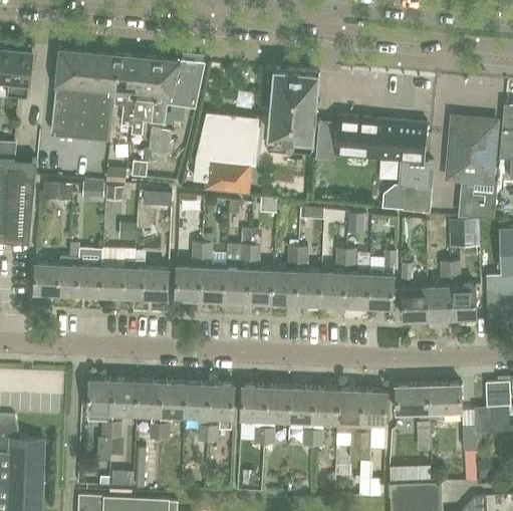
[(16,50),(0,48),(0,81),(6,82),(4,97),(27,99),(31,48),(16,47),(16,50)]
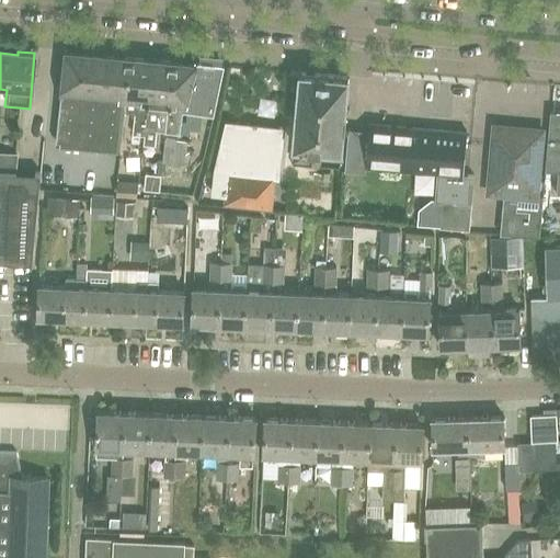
[(107,59),(88,57),(65,55),(56,145),(59,145),(59,148),(99,152),(107,59)]
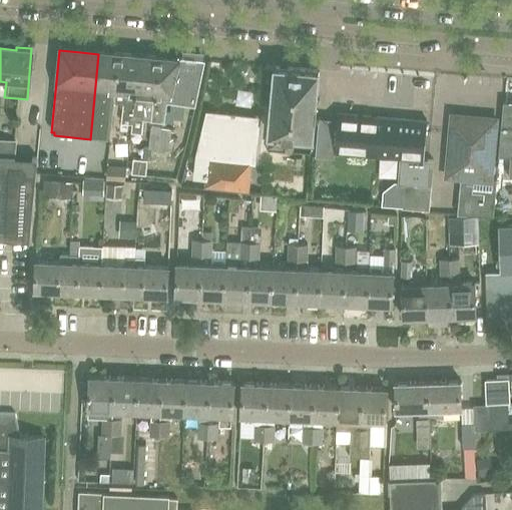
[(116,95),(120,56),(98,54),(90,139),(109,141),(113,95),(116,95)]
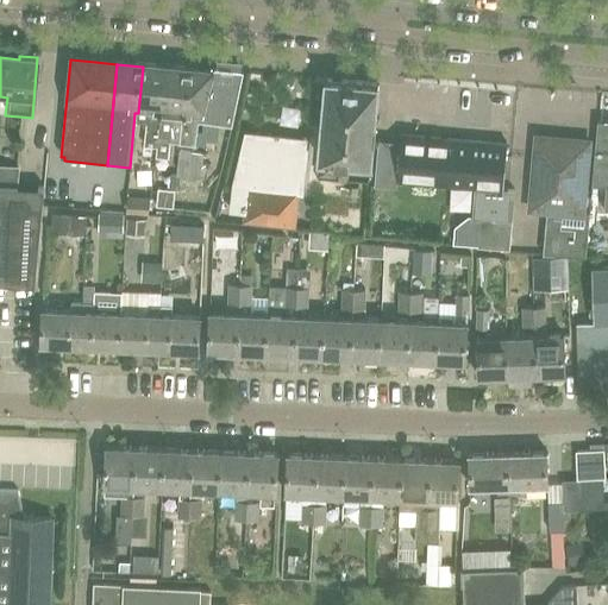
[(160,142),(165,68),(143,67),(138,113),(137,126),(146,126),(144,149),(158,150),(160,142)]
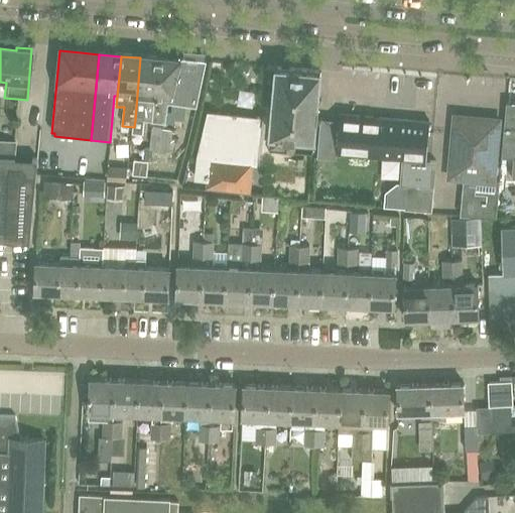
[(154,100),(159,59),(140,57),(135,120),(134,127),(133,135),(142,136),(143,123),(152,124),(154,100)]
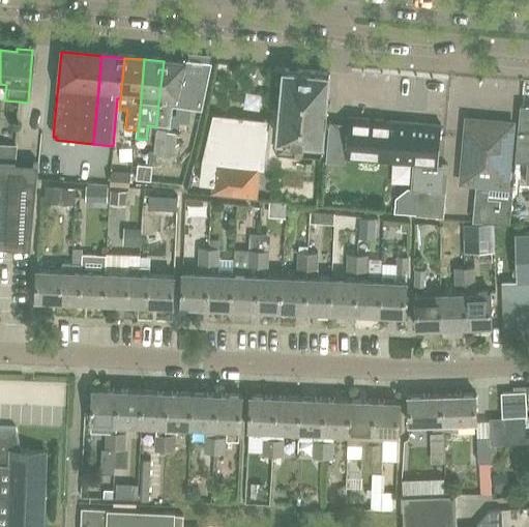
[(177,62),(164,61),(158,103),(156,127),(169,128),(171,109),(177,62)]
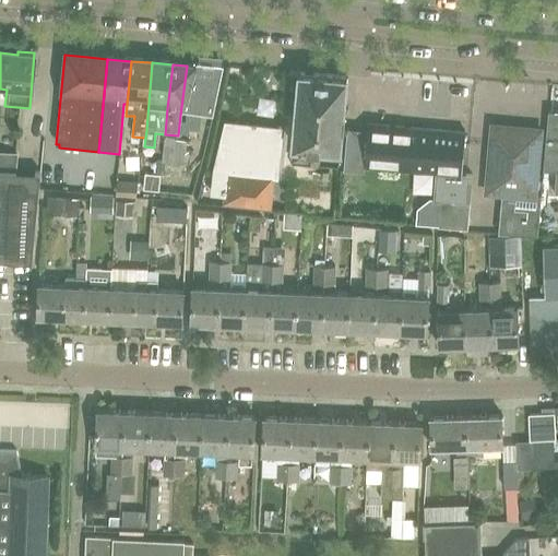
[(180,115),(211,117),(222,69),(187,66),(180,115)]
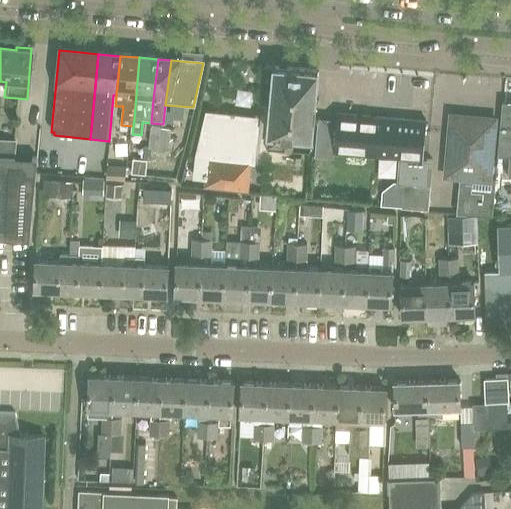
[(273,70),(265,148),(280,149),(282,137),(310,140),(317,74),(273,70)]
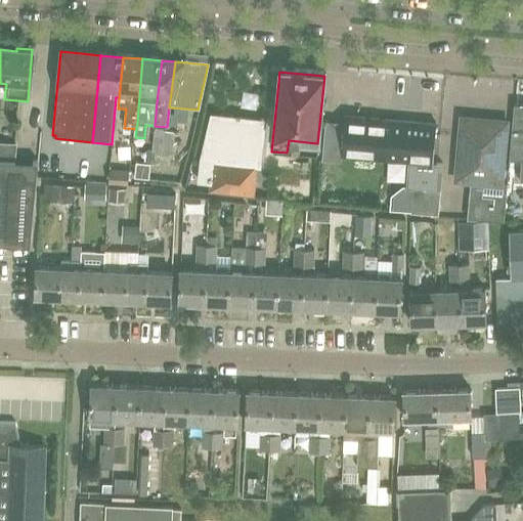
[(520,182),(522,182),(522,106),(513,105),(508,162),(521,163),(520,182)]
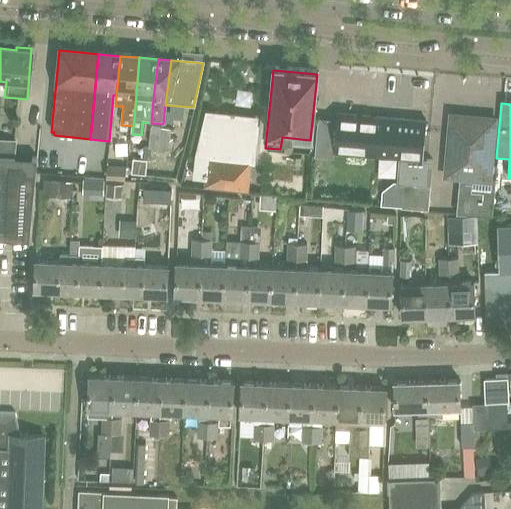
[(317,120),(314,158),(332,159),(333,154),(399,159),(397,186),(403,187),(430,189),(432,162),(422,161),(425,122),(336,115),(336,122),(317,120)]
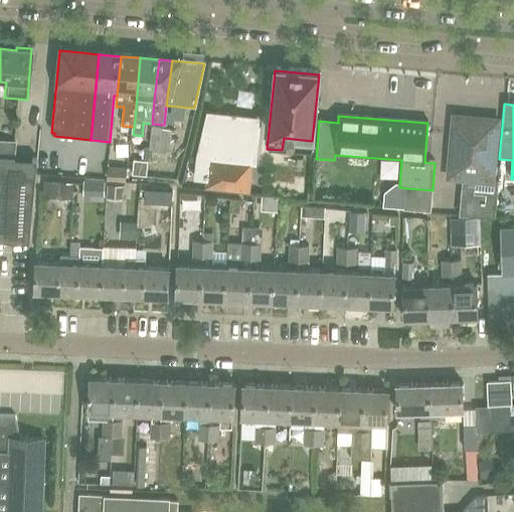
[(473,181),(475,182),(476,176),(492,177),(496,122),(474,120),(474,121),(468,121),(467,129),(452,128),(448,179),(473,181)]
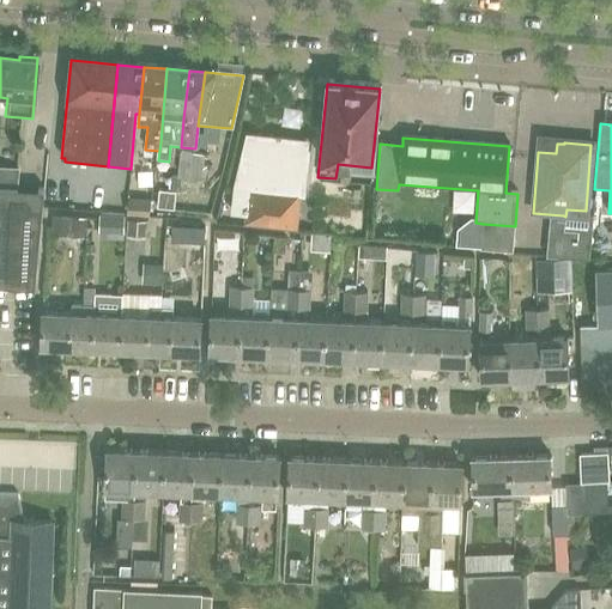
[(204,157),(180,153),(176,180),(200,183),(204,157)]
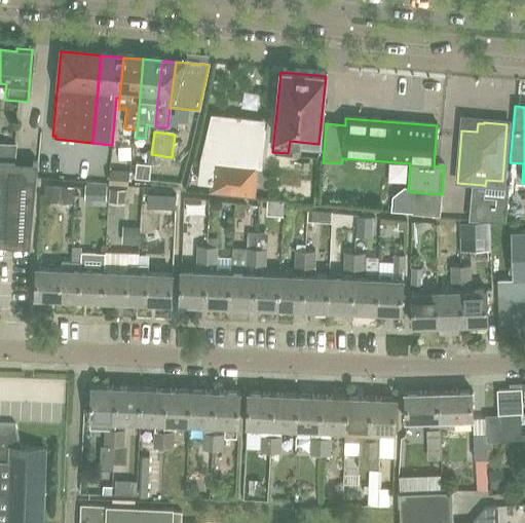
[(211,191),(252,196),(255,169),(253,169),(256,139),(219,135),(217,157),(202,155),(201,163),(200,162),(198,184),(212,185),(211,191)]
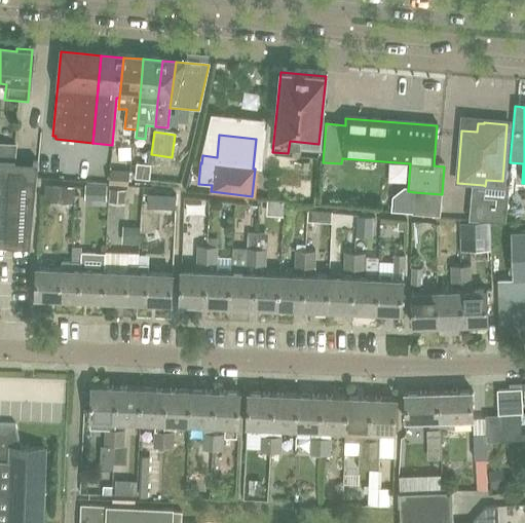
[(0,163),(13,163),(14,147),(0,146),(0,163)]
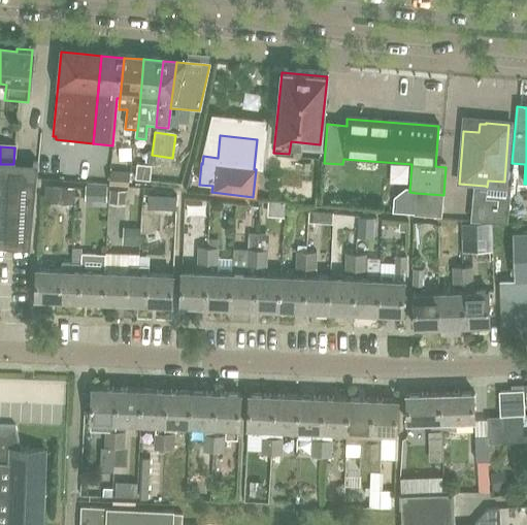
[(0,249),(29,251),(36,179),(37,166),(13,164),(0,164),(0,249)]
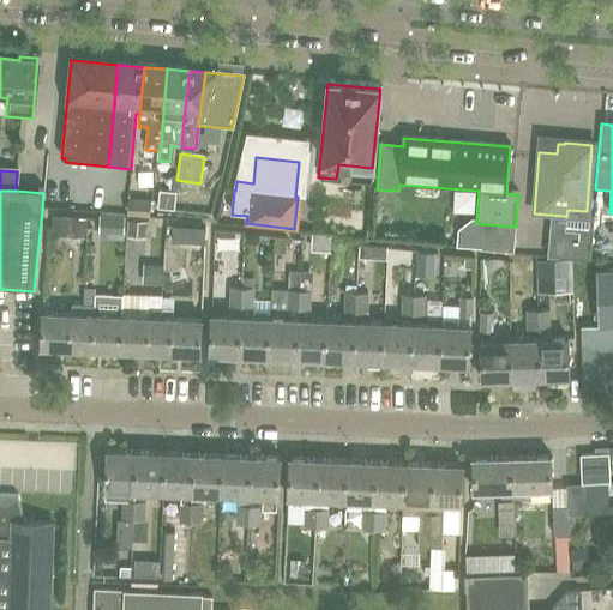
[(175,193),(158,192),(156,210),(174,211),(175,193)]
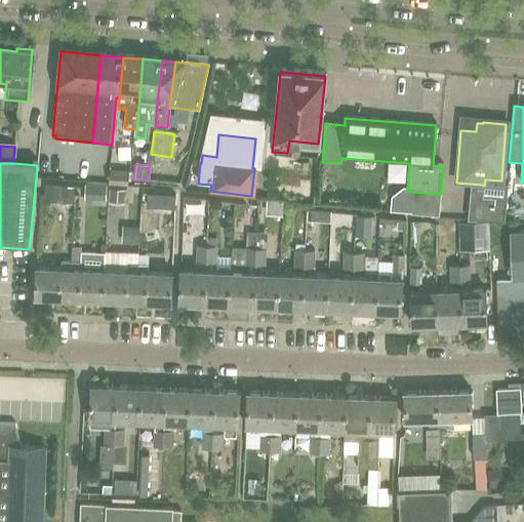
[(126,188),(128,175),(110,173),(109,186),(126,188)]
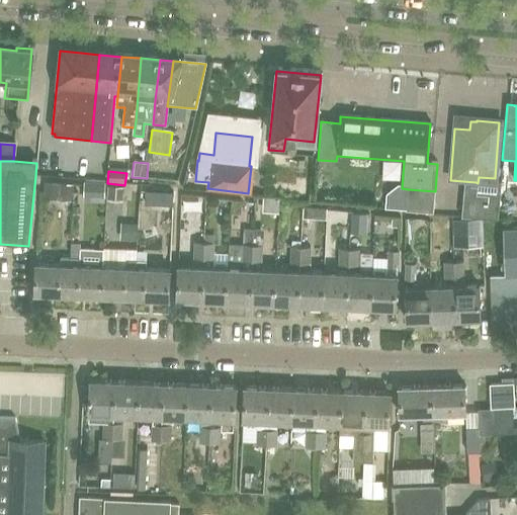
[(476,182),(471,220),(498,221),(501,183),(495,182),(495,178),(479,177),(478,183),(476,182)]
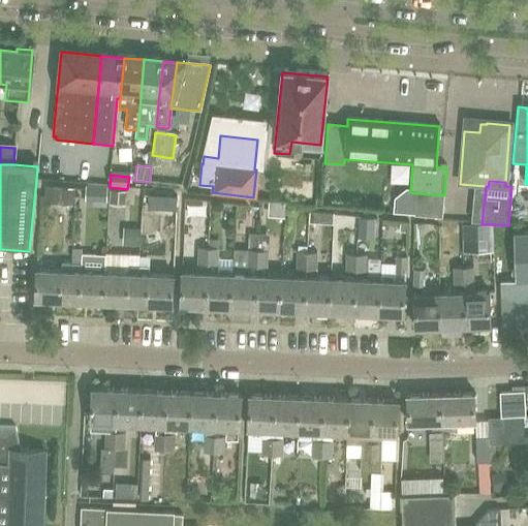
[(85,186),(84,203),(106,204),(107,188),(85,186)]
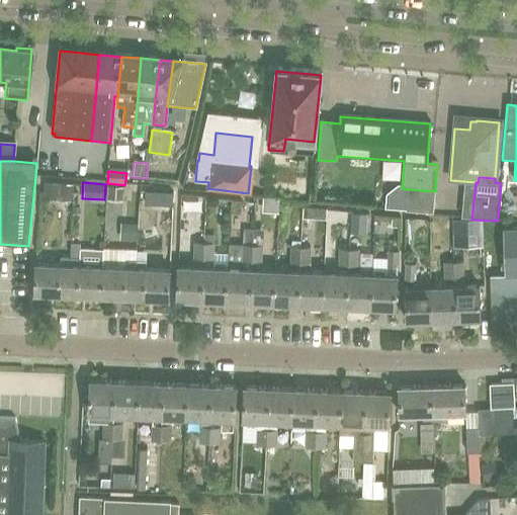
[(72,186),(42,185),(42,200),(71,201),(72,186)]
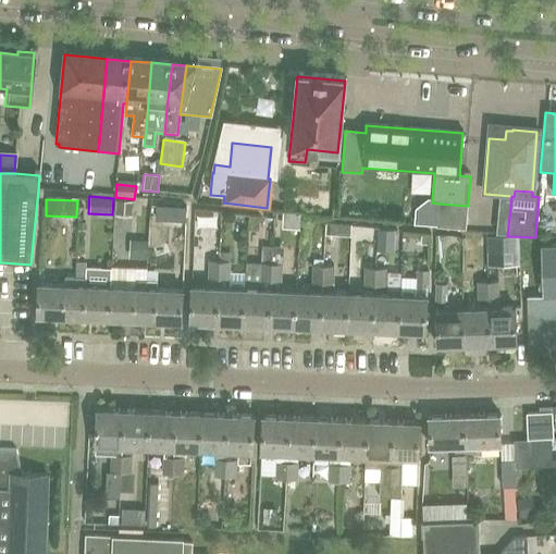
[(133,205),(115,202),(113,217),(131,218),(133,205)]
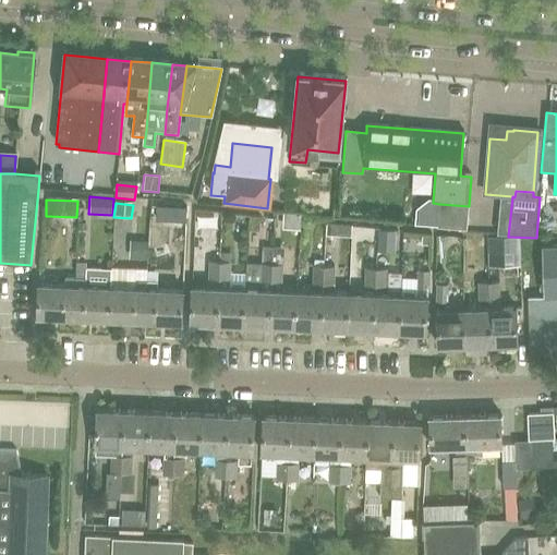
[(439,204),(437,228),(467,231),(469,206),(439,204)]
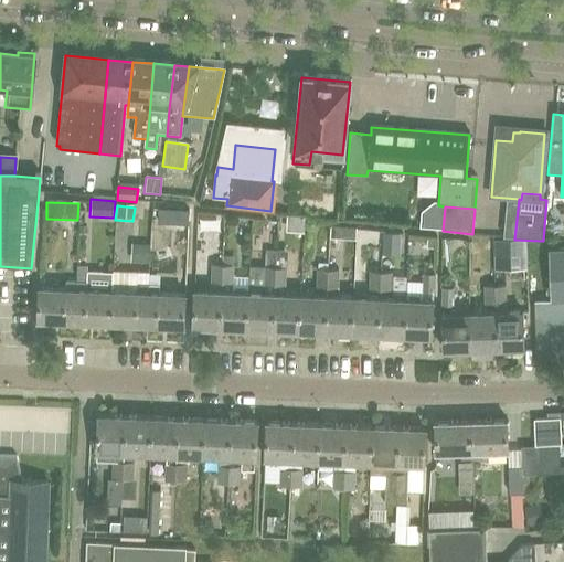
[(189,212),(158,211),(157,224),(188,226),(189,212)]
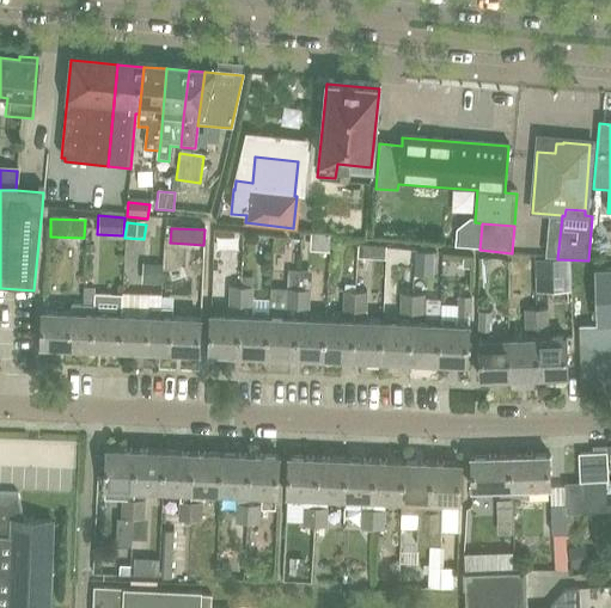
[(330,235),(309,234),(307,252),(329,253),(330,235)]
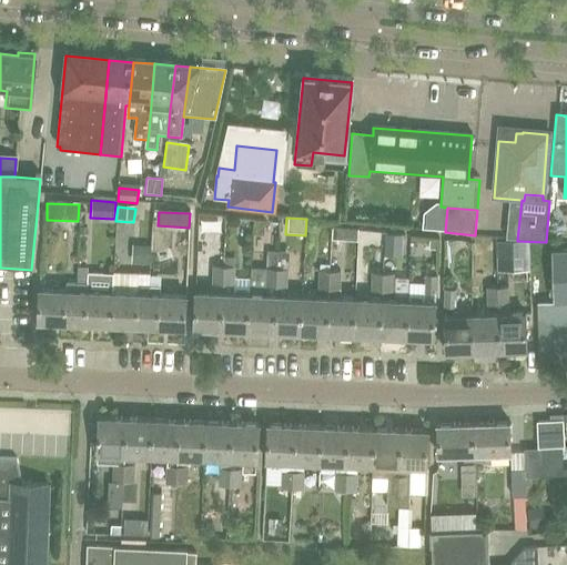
[(196,233),(216,232),(216,220),(195,221),(196,233)]
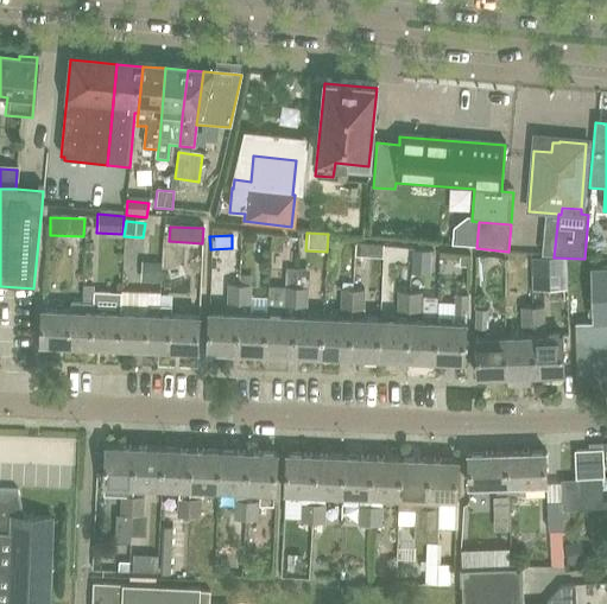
[(383,246),(355,245),(354,259),(381,260),(383,246)]
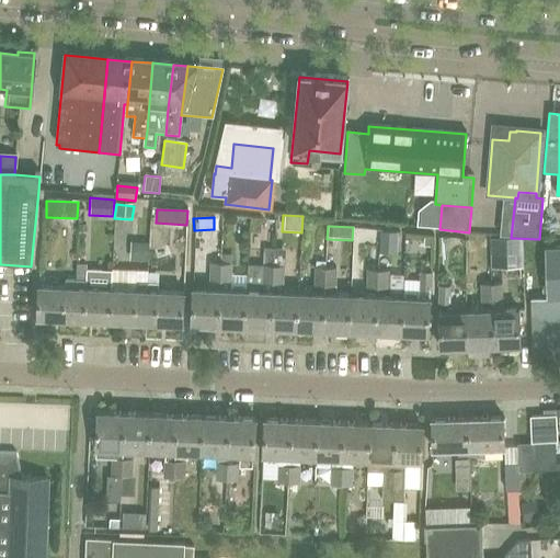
[(396,251),(397,234),(380,232),(379,250),(396,251)]
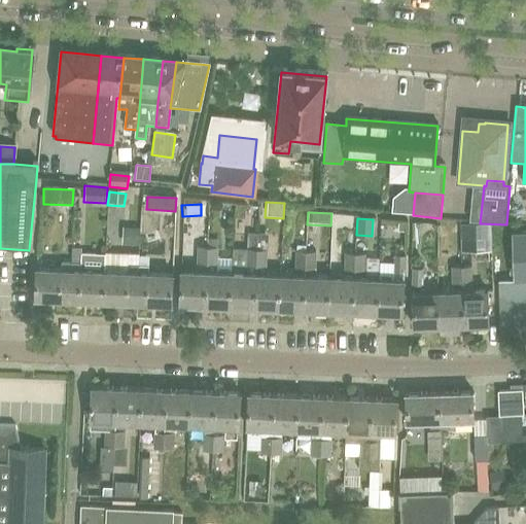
[(460,224),(460,243),(490,243),(490,224),(460,224)]
